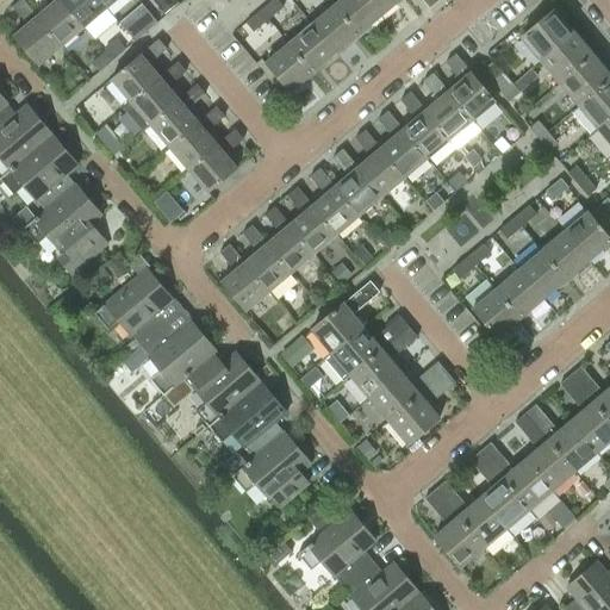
[(19,0),(16,4),(11,8),(26,26),(12,37),(36,67),(58,48),(35,18),(19,0)]
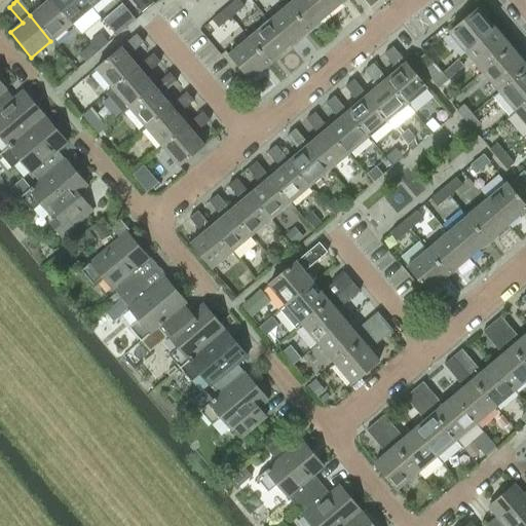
[(36,0),(41,6),(30,15),(50,41),(71,24),(50,0),(36,0)]
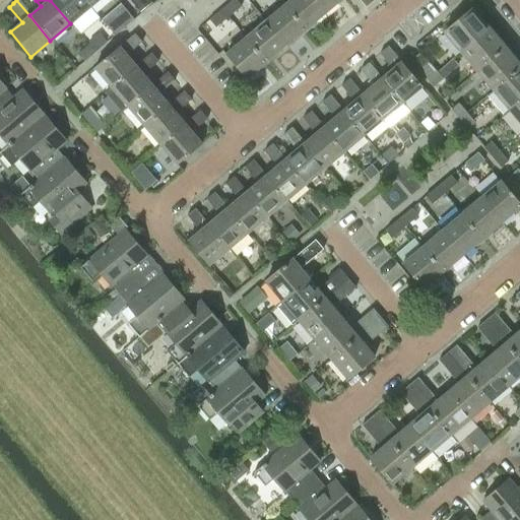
[(50,0),(70,23),(89,7),(82,0),(50,0)]
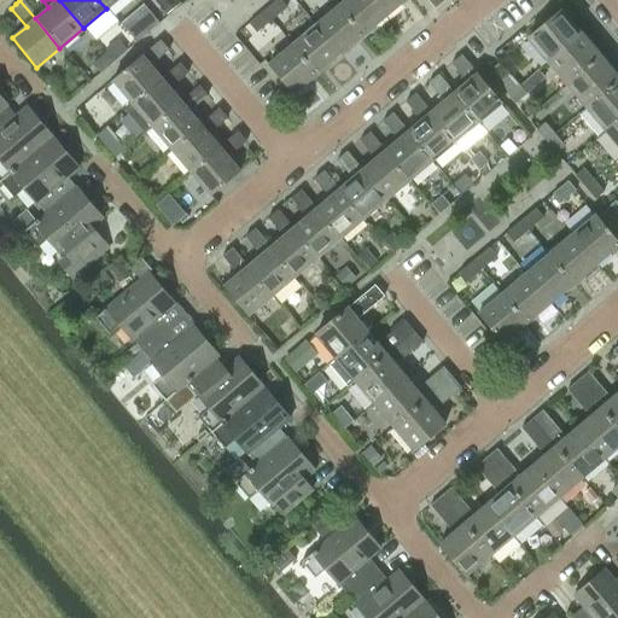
[(277,0),(263,12),(270,21),(286,7),(287,6),(280,0),(277,0)]
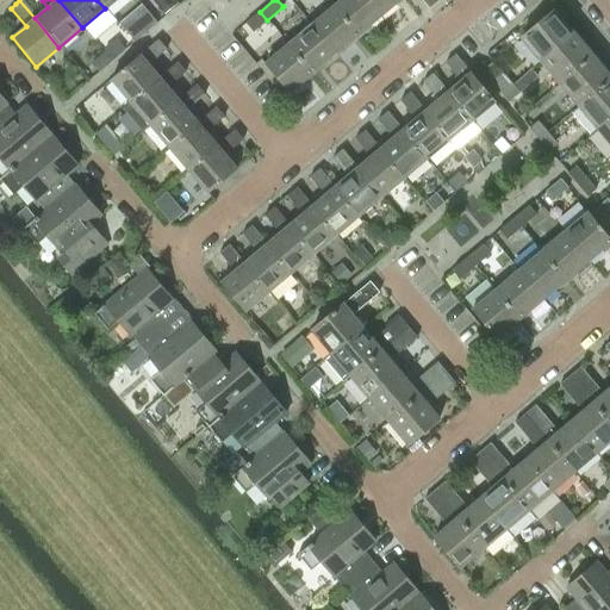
[(338,0),(331,6),(356,33),(380,14),(367,0),(338,0)]
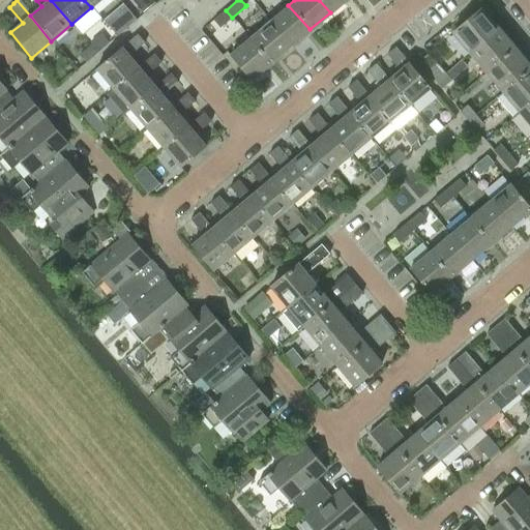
[(319,0),(330,12),(344,0),(319,0)]
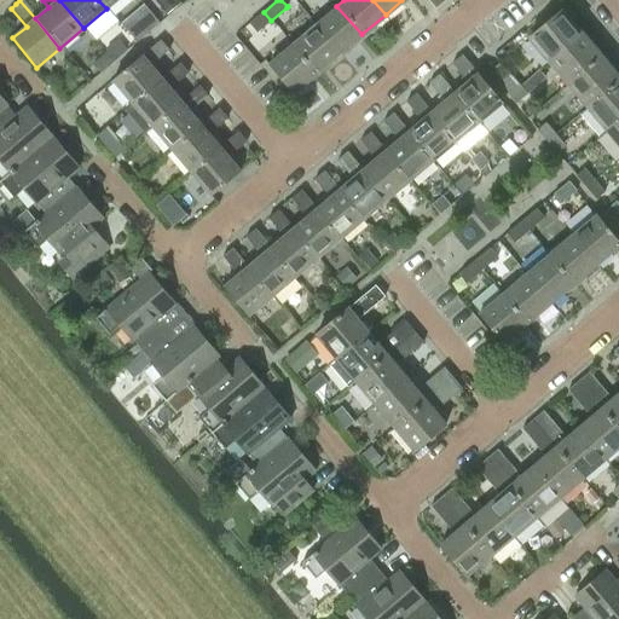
[(314,25),(339,53),(362,34),(336,6),(314,25)]
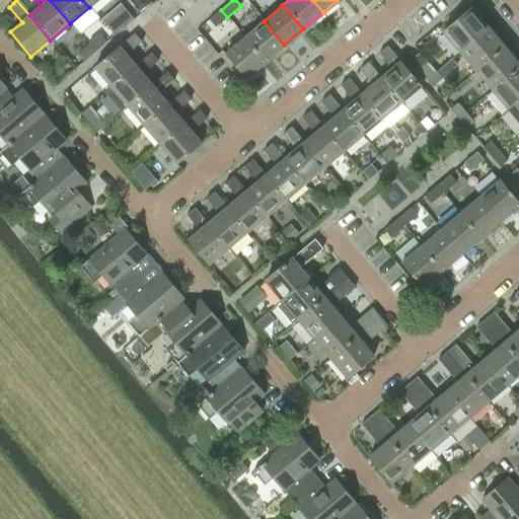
[(442,32),(459,53),(489,28),(471,8),(442,32)]
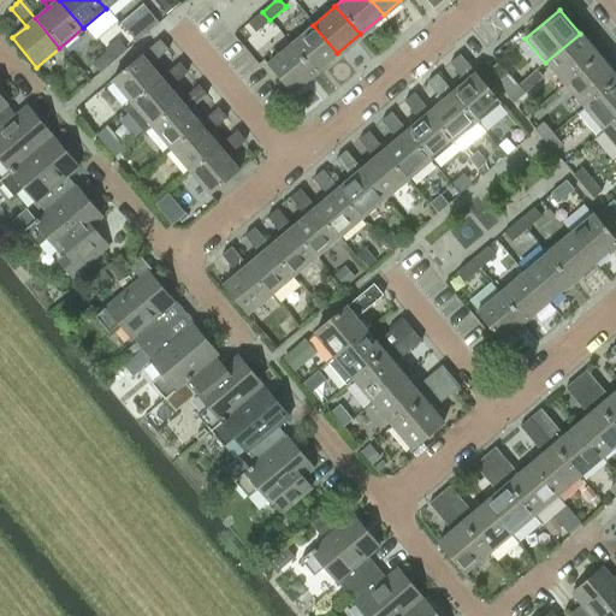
[(262,12),(248,24),(255,33),(270,21),(262,12)]
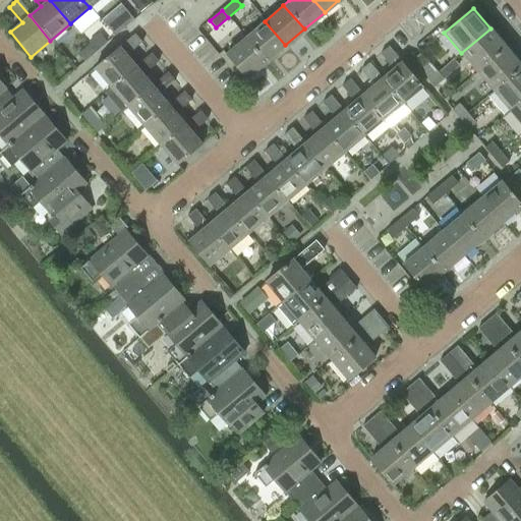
[(245,38),(266,62),(285,45),(265,21),(245,38)]
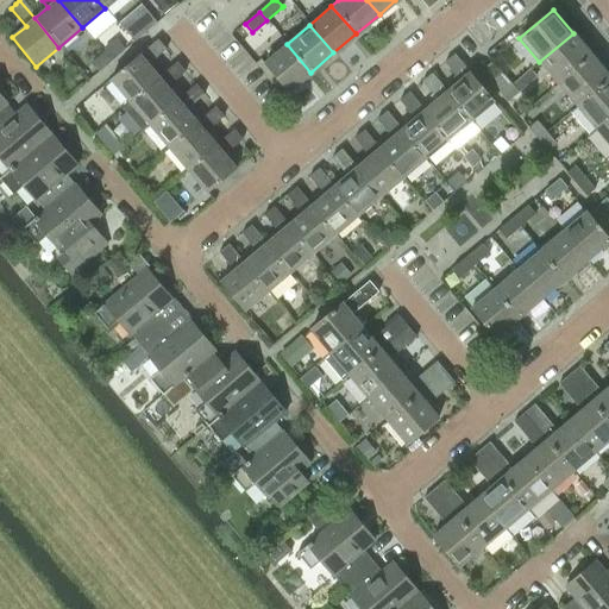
[(573,33),(539,62),(558,85),(592,56),(573,33)]
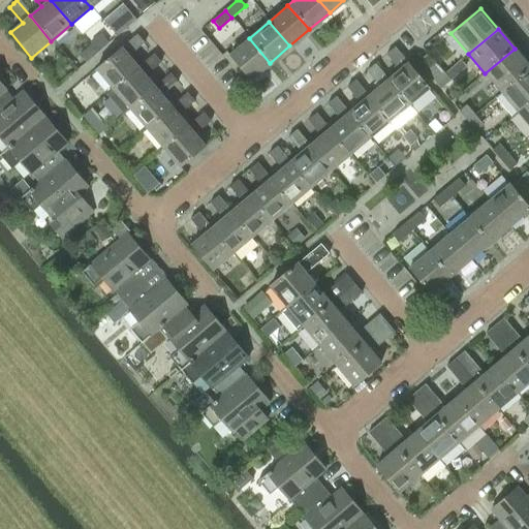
[(135,35),(95,69),(113,90),(137,67),(136,66),(127,56),(143,43),(145,41),(137,33),(135,35)]
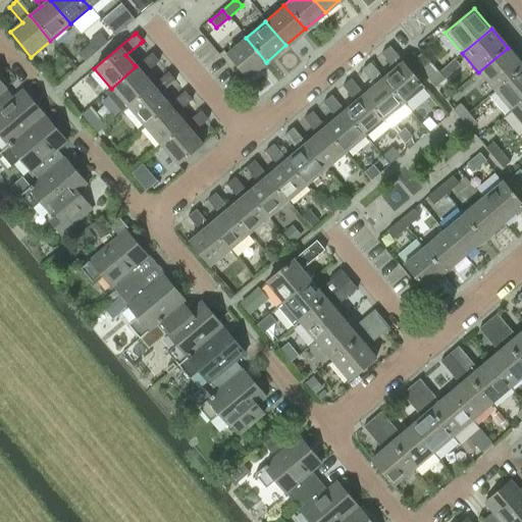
[(225,55),(238,68),(246,80),(266,62),(246,38),(225,55)]
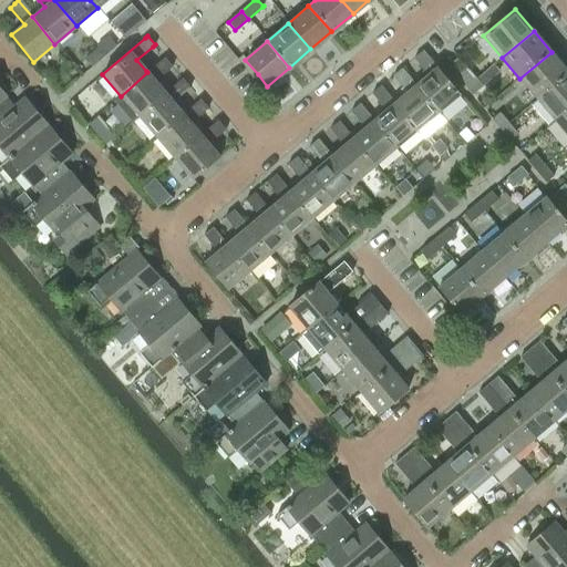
[(416,84),(414,85),(437,113),(460,94),(423,50),(414,58),(428,74),(416,84)]
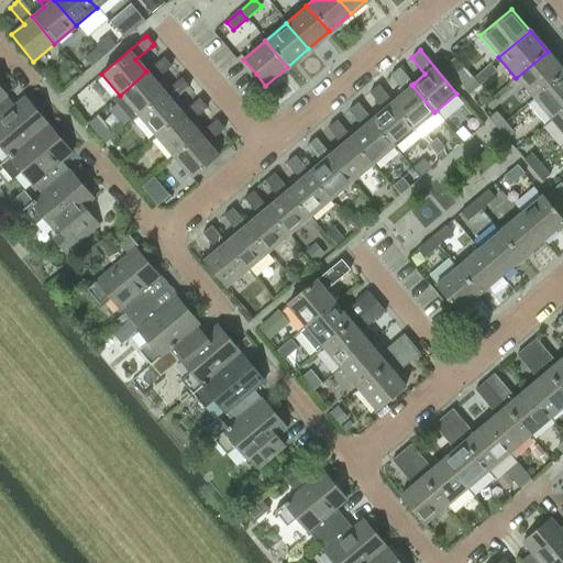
[(562,69),(548,52),(516,78),(533,99),(562,74),(562,69)]
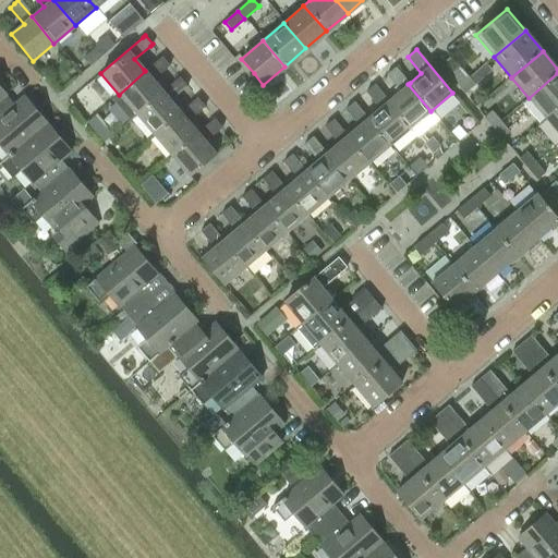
[(145,71),(119,95),(136,116),(162,93),(161,92),(152,80),(168,67),(170,64),(161,56),(159,57),(144,70),(145,71)]
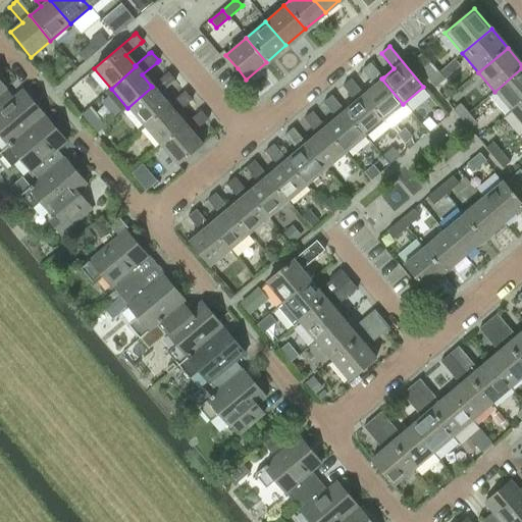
[(421,52),(412,60),(429,80),(437,72),(438,71),(422,52),(421,52)]
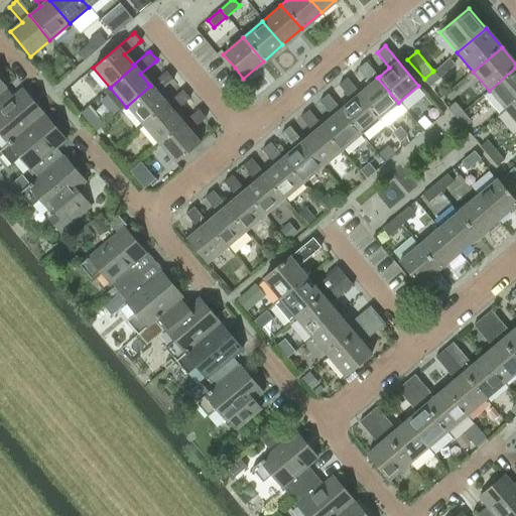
[(371,84),(360,93),(358,94),(379,119),(398,103),(377,78),(379,77),(366,61),(358,69),(371,84)]
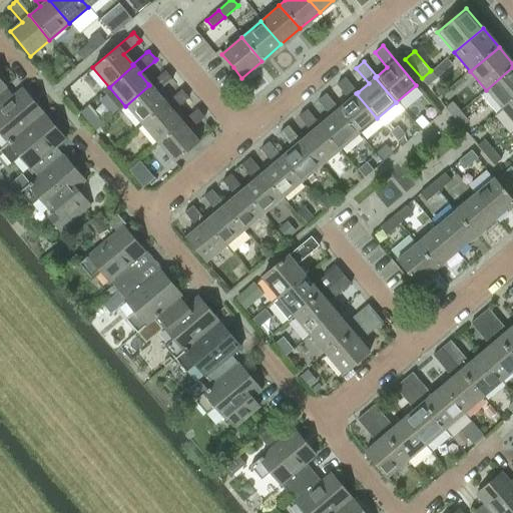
[(512,67),(486,90),(502,109),(512,99),(512,67)]
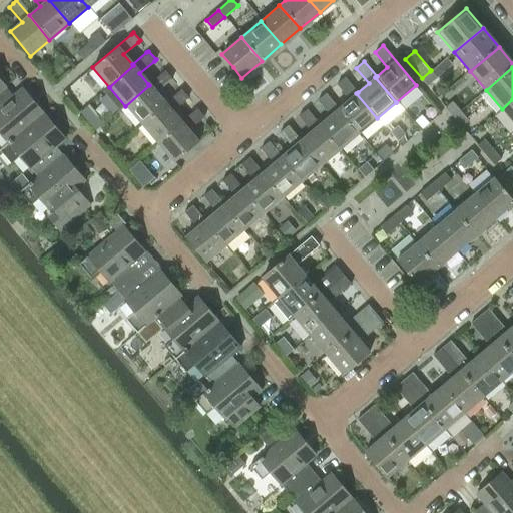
[(149,85),(125,106),(141,125),(166,104),(165,103),(156,92),(170,80),(172,78),(165,70),(163,71),(148,84),(149,85)]
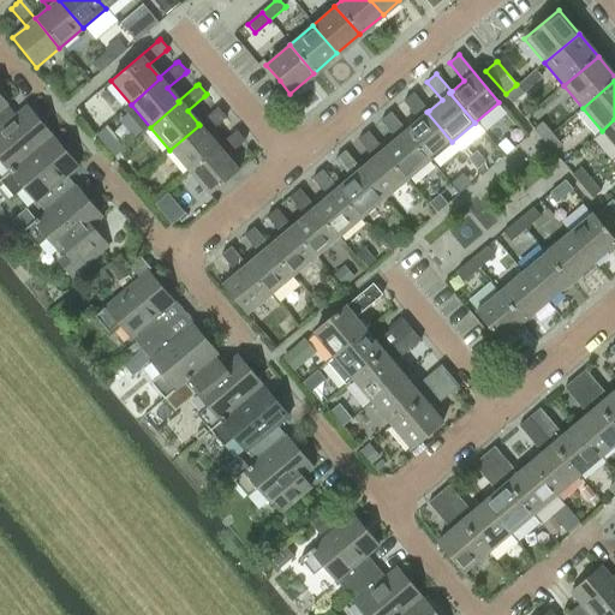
[(515,85),(506,94),(512,102),(523,93),(524,91),(517,84),(515,85)]
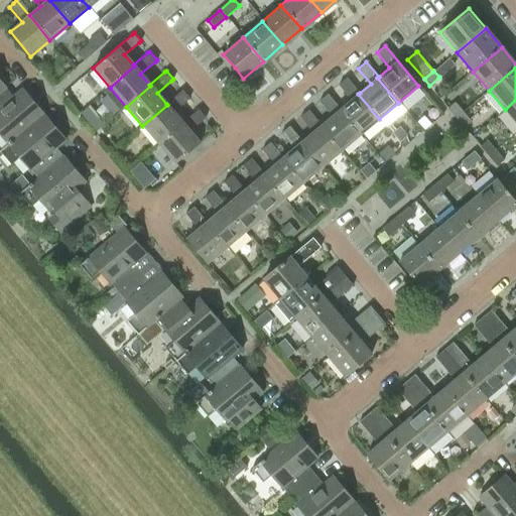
[(352,100),(341,109),(339,110),(360,135),(379,119),(358,94),(360,93),(347,78),(339,85),(352,100)]
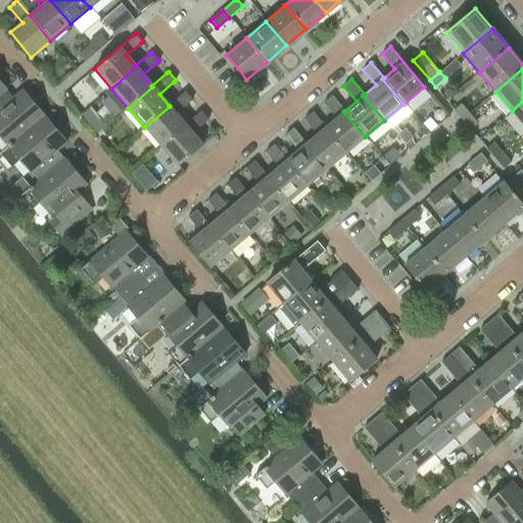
[(1,92),(0,93),(0,152),(43,116),(20,89),(8,100),(1,92)]
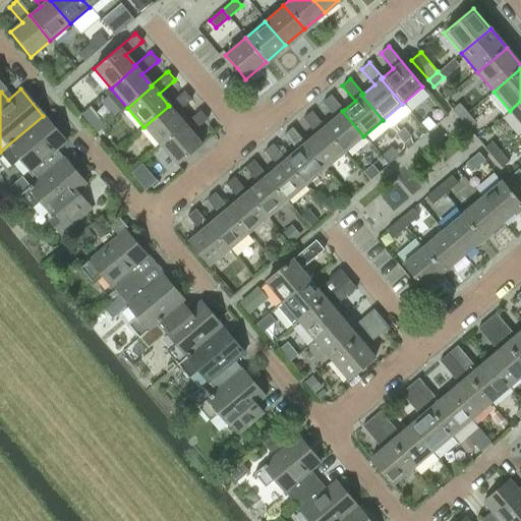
[(169,106),(143,127),(160,147),(185,125),(184,124),(174,113),(189,100),(191,99),(184,91),(182,92),(168,105),(169,106)]
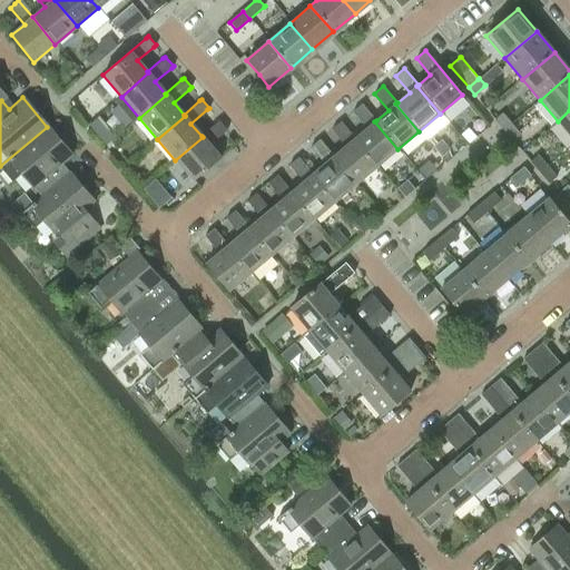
[(367,128),(355,138),(353,139),(376,167),(397,149),(374,121),(376,120),(362,104),(353,110),(367,128)]
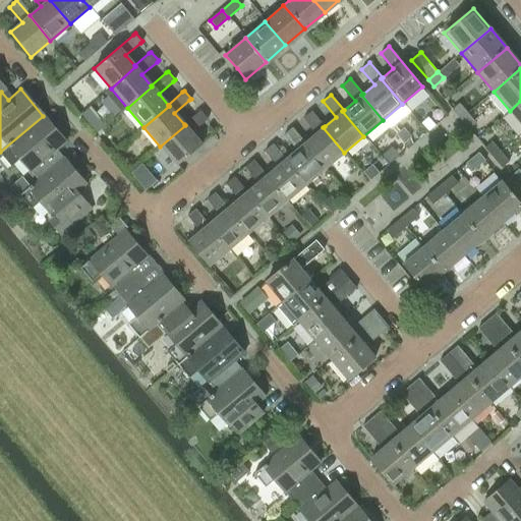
[(520,101),(510,111),(520,123),(520,101)]
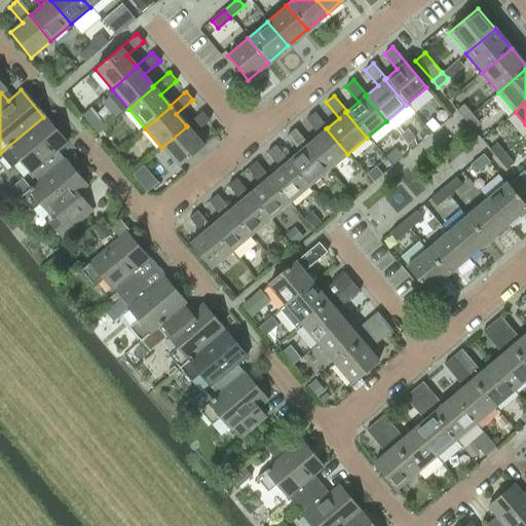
[(457,110),(465,120),(473,114),(464,104),(457,110)]
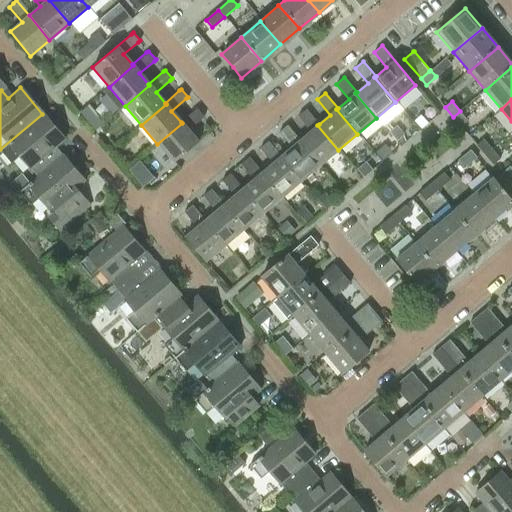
[(182,123),(157,144),(173,162),(197,141),(188,130),(202,118),(204,116),(197,108),(195,109),(181,122),(182,123)]
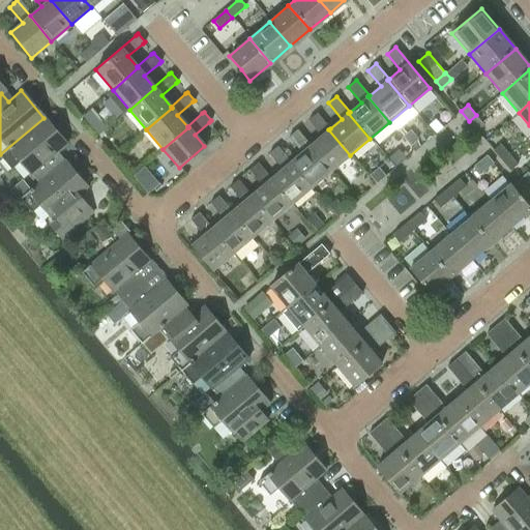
[(322,136),(311,145),(308,146),(330,172),(350,155),(328,129),(330,128),(317,113),(308,120),(322,136)]
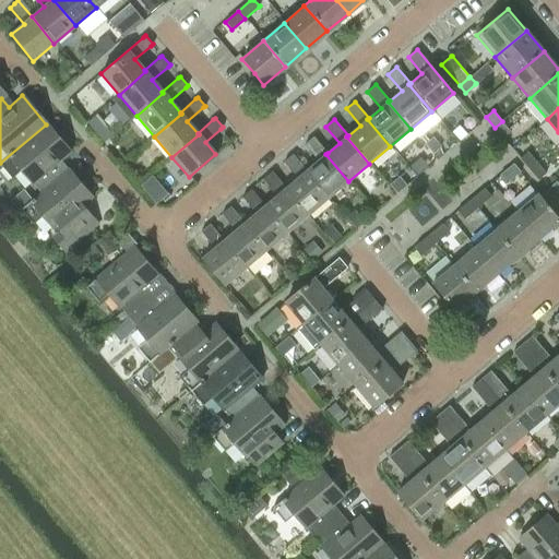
[(511,132),(502,121),(495,128),(503,138),(511,132)]
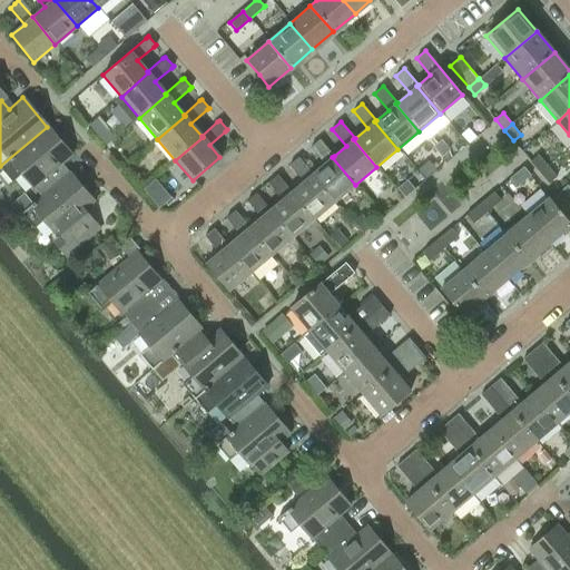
[(47,127),(0,166),(0,168),(11,182),(21,173),(40,197),(69,174),(68,173),(65,176),(57,166),(70,155),(47,127)]
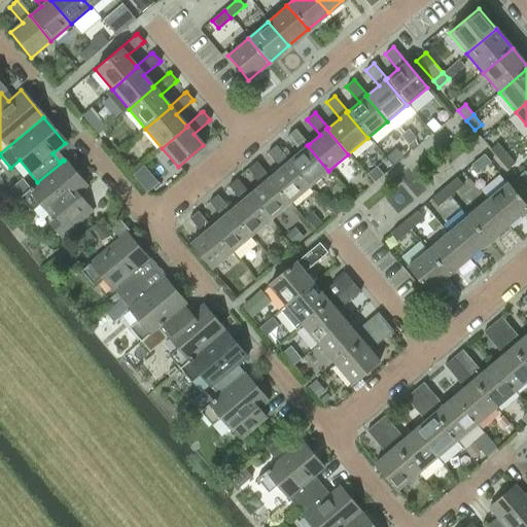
[(301,151),(289,161),(287,162),(309,187),(328,171),(307,145),(309,144),(295,129),(287,135),(301,151)]
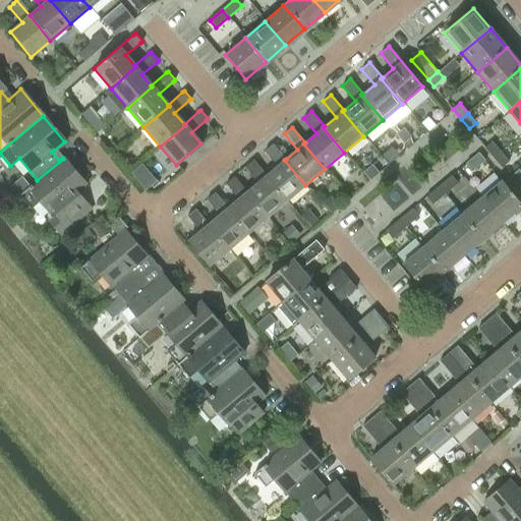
[(484,148),(494,158),(501,152),(491,141),(484,148)]
